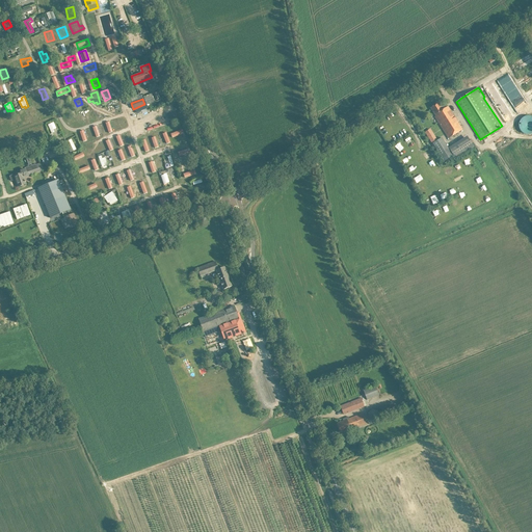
[(107,105),(109,113),(121,111),(118,103),(107,105)]
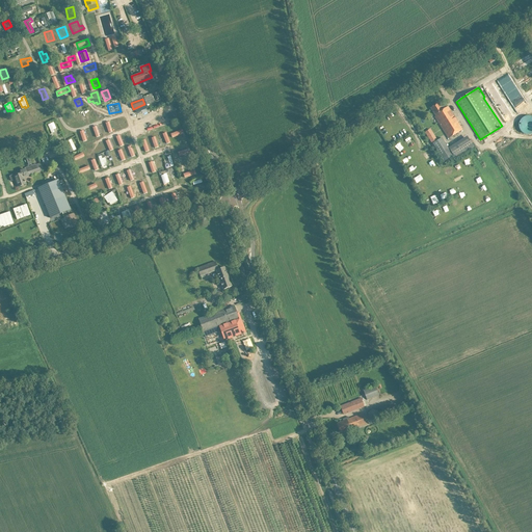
[(434,116),(437,122),(449,138),(462,130),(450,111),(448,107),(445,108),(444,106),(441,107),(439,103),(430,108),(435,116),(434,116)]
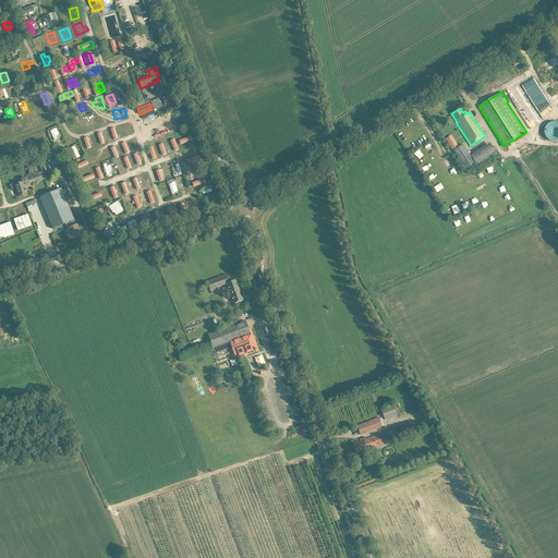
[(31,125),(35,122),(34,119),(37,118),(34,111),(26,114),(31,125)]
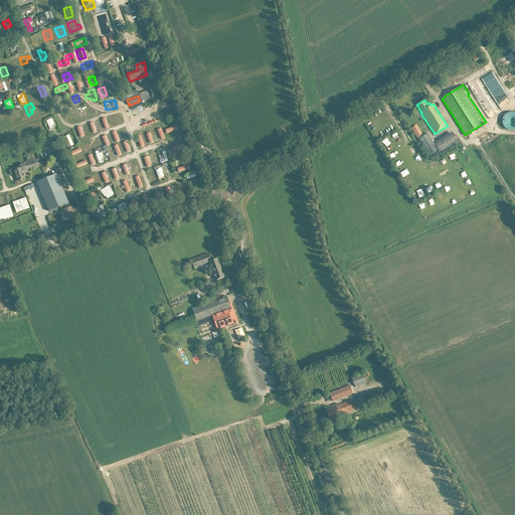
[(92,109),(95,108),(93,103),(86,106),(90,116),(94,115),(92,109)]
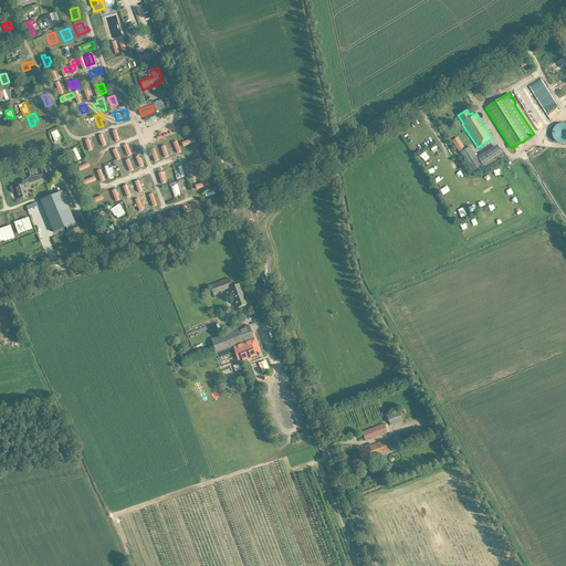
[(113,114),(108,116),(107,113),(103,115),(104,118),(108,117),(111,124),(115,123),(113,114)]
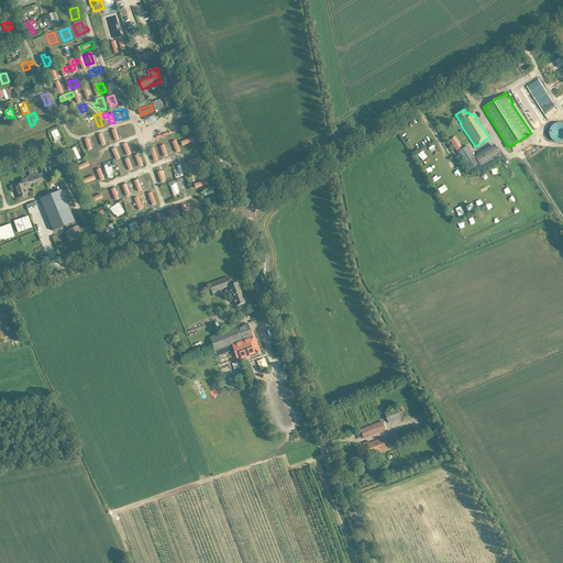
[(179,114),(183,123),(189,121),(185,112),(179,114)]
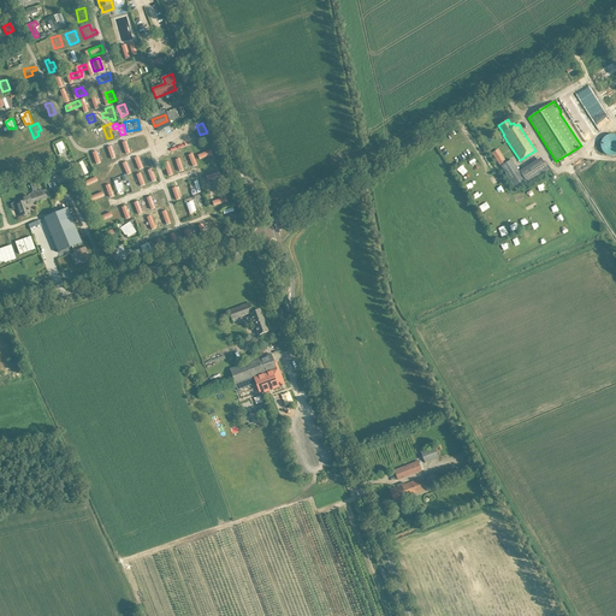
[(84,136),(86,140),(98,135),(95,130),(84,136)]
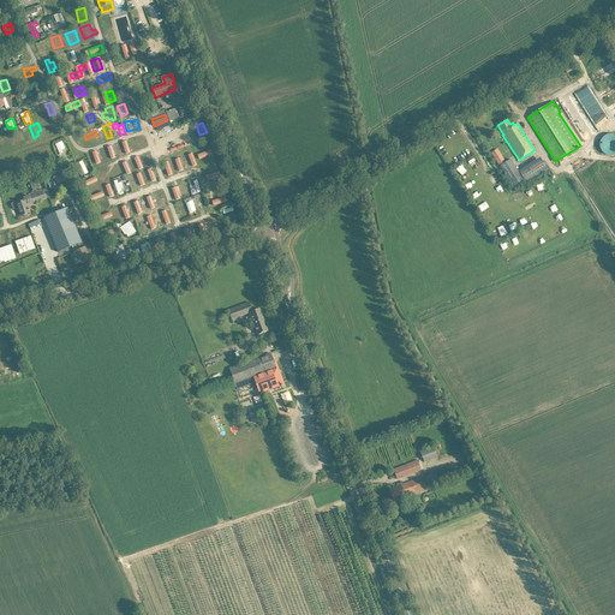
[(191,141),(187,142),(190,147),(198,143),(193,132),(189,135),(191,141)]
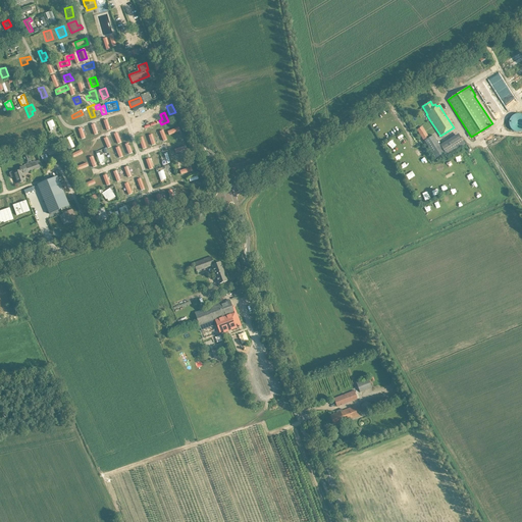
[(517,132),(518,132),(520,132),(521,132),(521,131),(521,114),(520,113),(518,113),(517,113),(515,114),(514,114),(513,115),(512,116),(511,118),(510,119),(510,121),(510,122),(510,124),(510,125),(511,127),(512,128),(513,129),(514,131),(515,132),(517,132)]
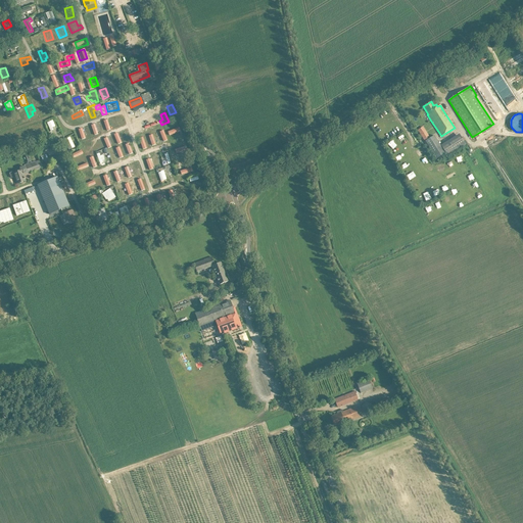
[(147,119),(150,129),(157,127),(154,115),(147,119)]
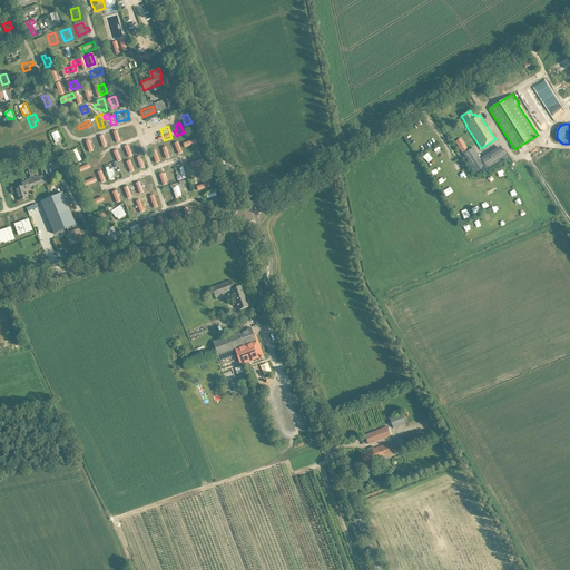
[(121,129),(125,139),(133,137),(129,127),(121,129)]
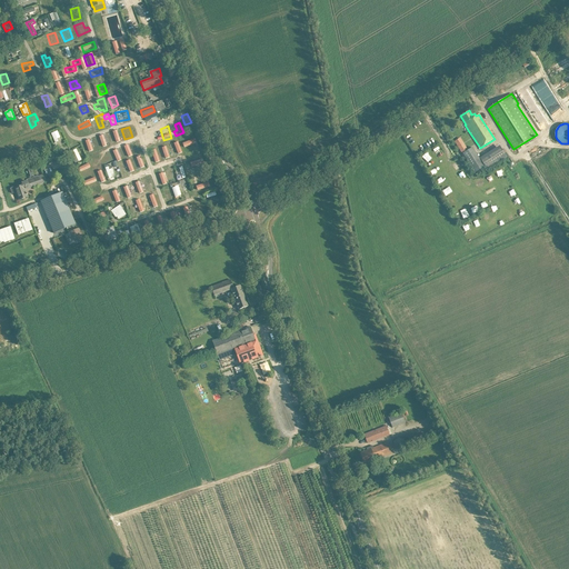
[(147,130),(150,141),(159,139),(156,128),(147,130)]
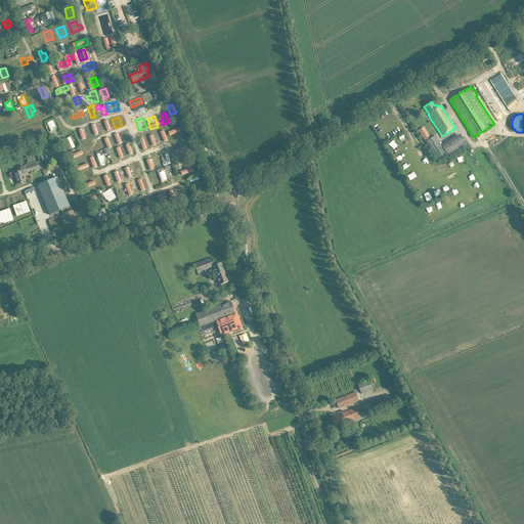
[(106,121),(100,124),(103,134),(106,132),(106,131),(110,130),(106,121)]
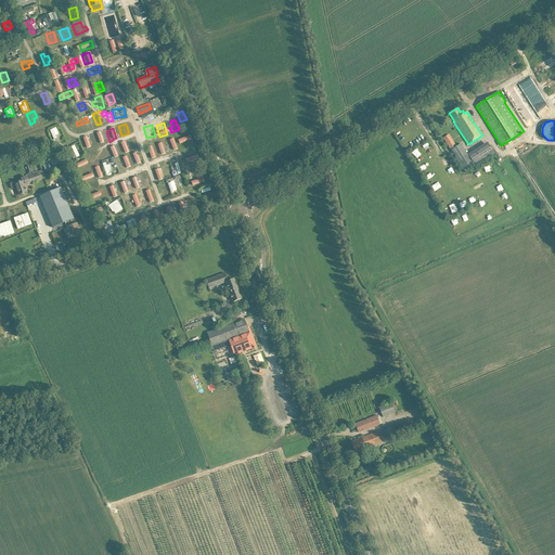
[(38,134),(42,145),(50,142),(47,132),(38,134)]
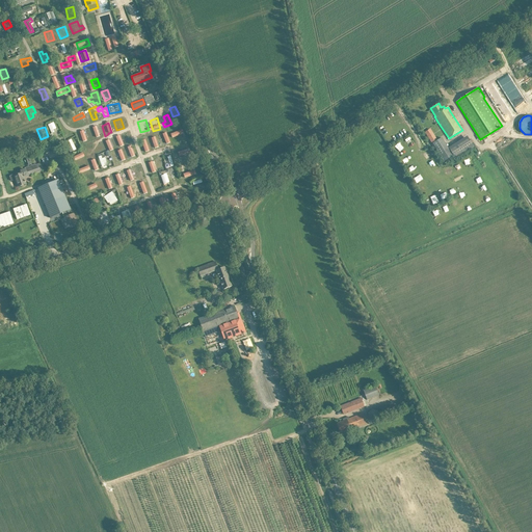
[(431,130),(426,133),(433,144),(432,144),(433,148),(434,147),(444,161),(453,156),(455,159),(474,147),(468,138),(449,150),(442,137),(437,140),(431,130)]
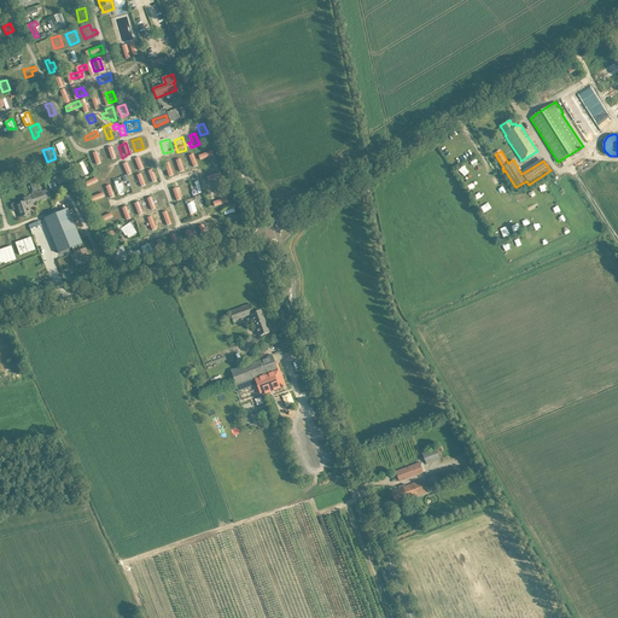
[(41,152),(31,155),(35,167),(45,163),(41,152)]
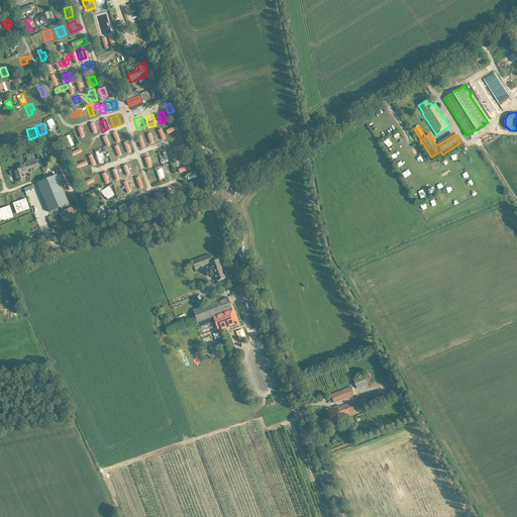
[(78,131),(81,139),(88,136),(85,128),(78,131)]
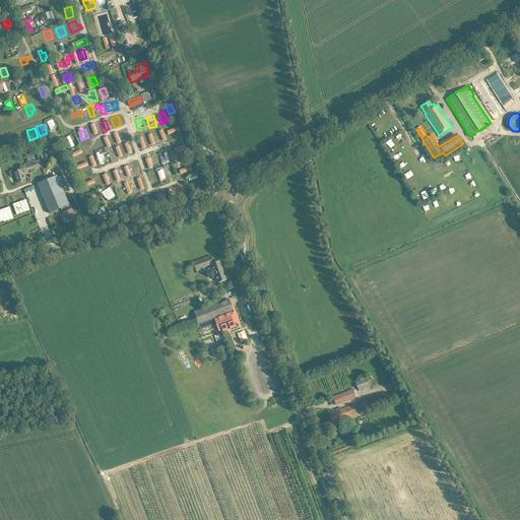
[(16,133),(19,144),(24,142),(20,132),(16,133)]
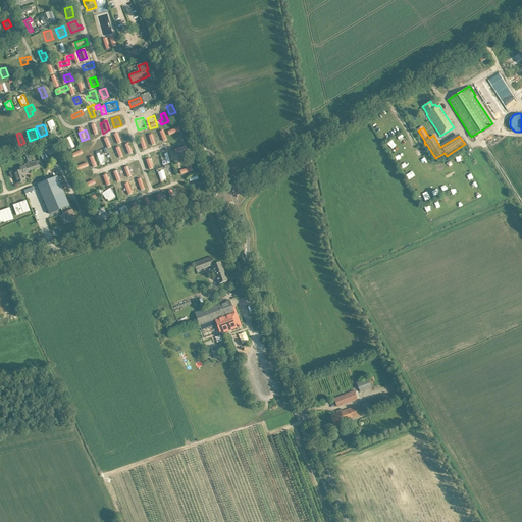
[(150,133),(147,134),(151,147),(155,145),(155,143),(158,142),(155,134),(151,136),(150,133)]
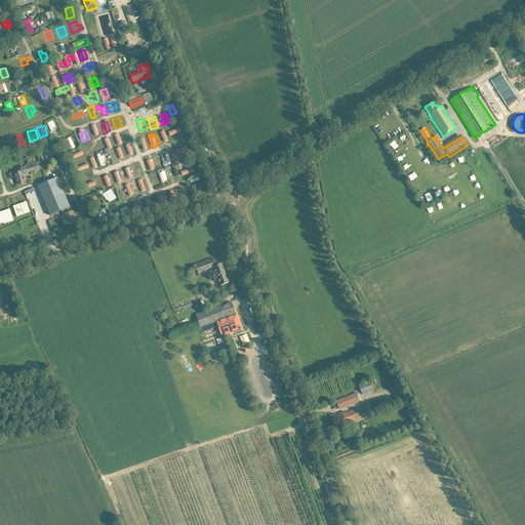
[(12,135),(6,137),(9,148),(15,147),(12,135)]
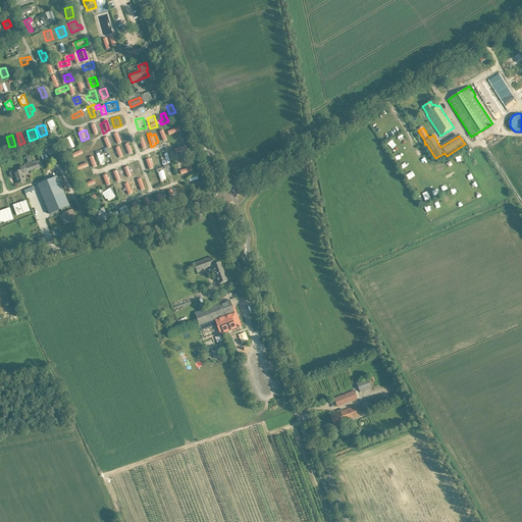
[(63,140),(69,150),(74,147),(69,137),(63,140)]
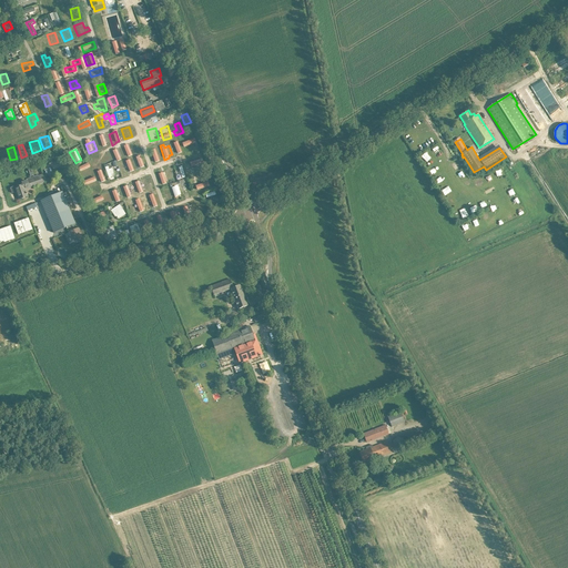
[(426,163),(432,159),(425,152),(421,156),(426,163)]
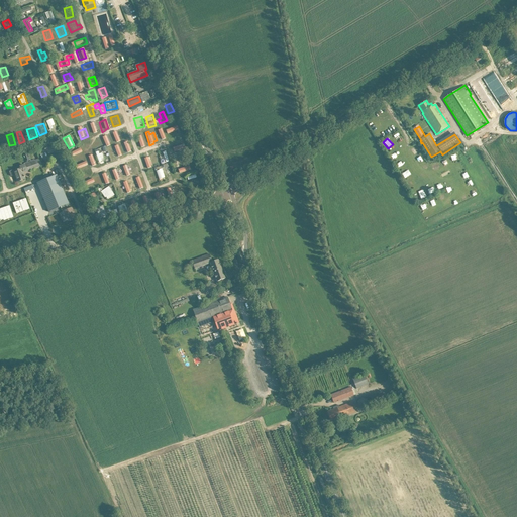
[(53,141),(43,144),(45,151),(56,148),(53,141)]
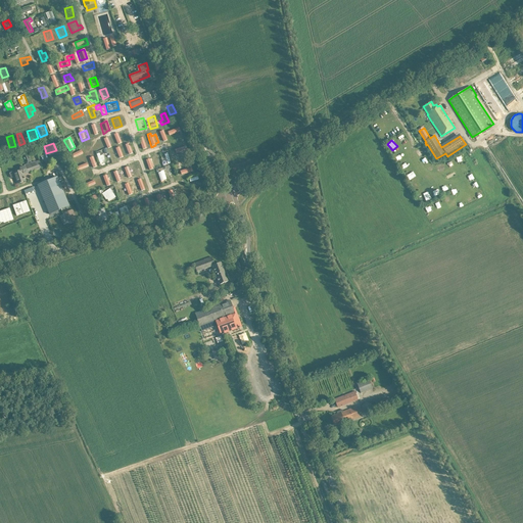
[(126,156),(133,154),(130,143),(123,146),(126,156)]
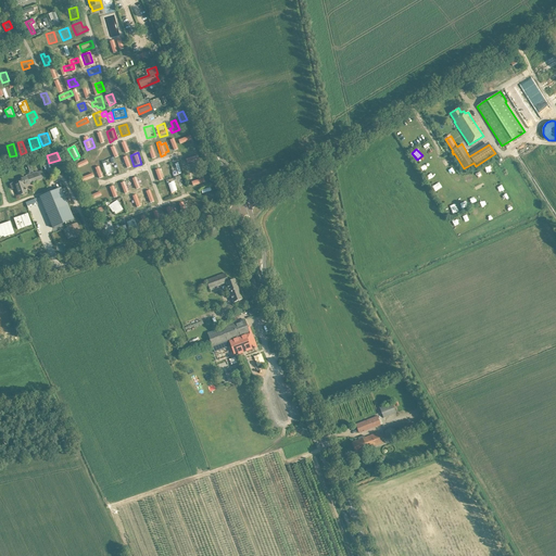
[(124,159),(116,162),(119,172),(126,169),(124,159)]
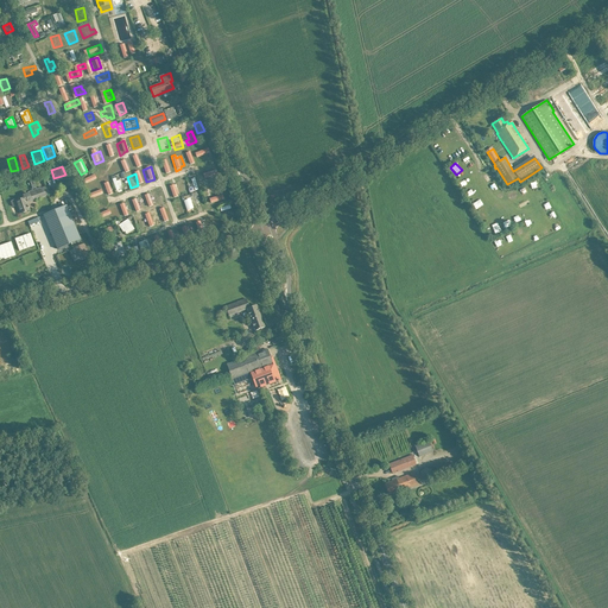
[(116,177),(113,178),(116,190),(124,188),(120,179),(116,181),(116,177)]
